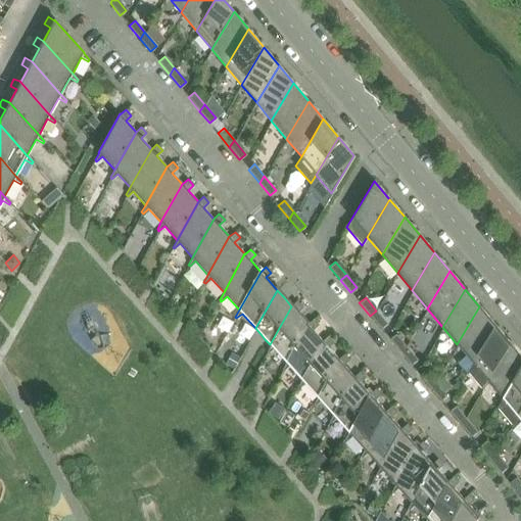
[(286,362),(306,323),(296,313),(302,308),(297,301),(291,306),(270,344),(266,351),(268,352),(274,348),(286,362)]
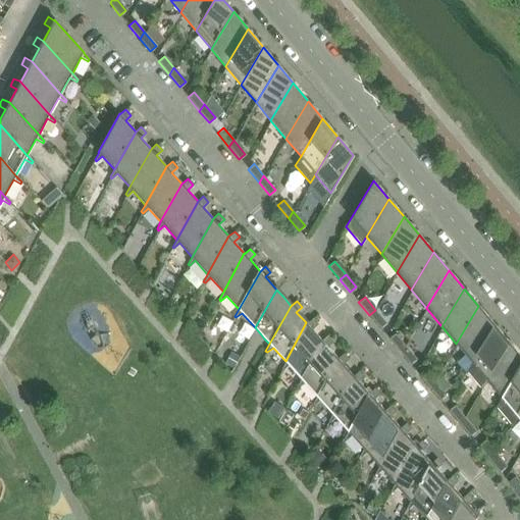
[(471,362),(494,324),(478,306),(456,344),(471,362)]
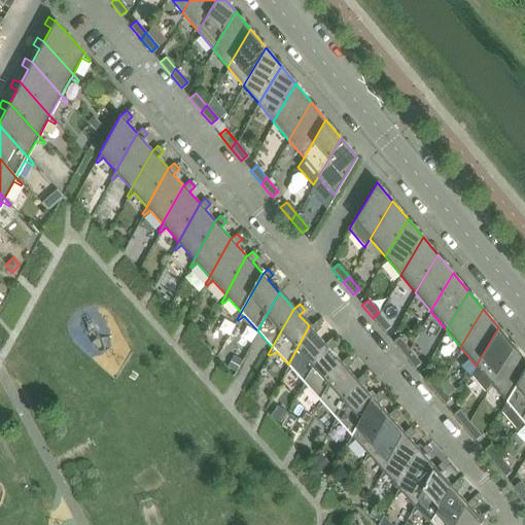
[(390,326),(379,313),(373,318),(384,331),(390,326)]
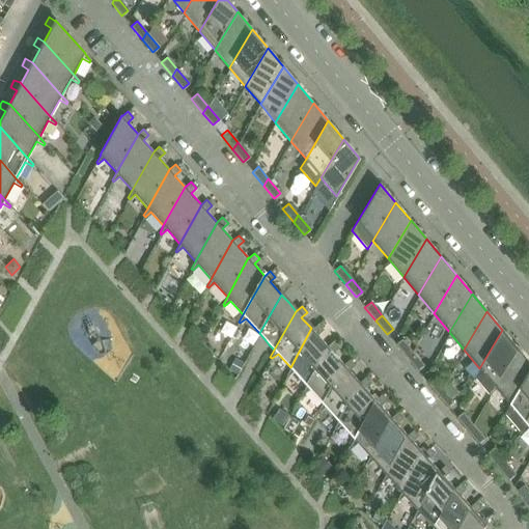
[(306,385),(327,346),(317,335),(323,330),(317,324),(311,329),(311,328),(290,367),(286,374),(287,376),(294,371),(306,385)]
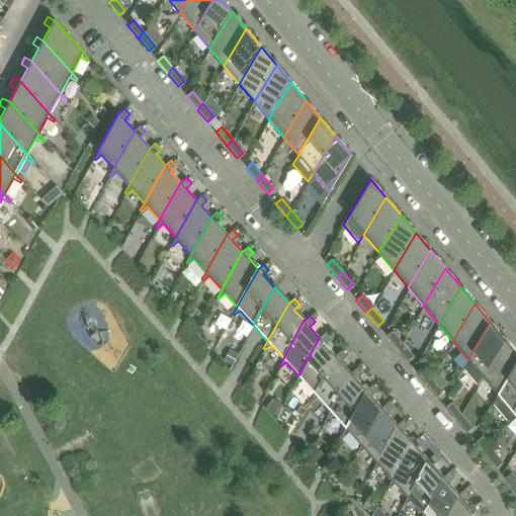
[(478,385),(483,376),(505,339),(490,322),(467,359),(462,367),(478,385)]
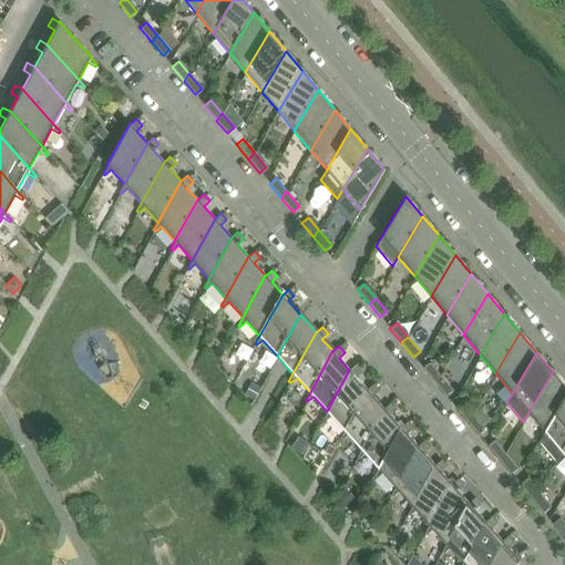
[(440,376),(429,361),(422,368),(433,381),(440,376)]
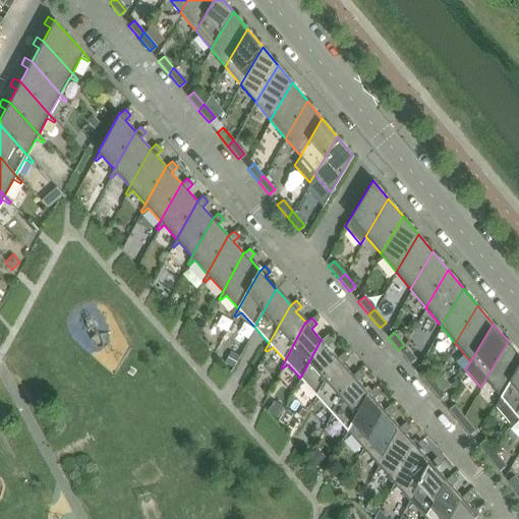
[(315,395),(337,357),(327,346),(332,341),(327,335),(322,340),(321,340),(300,378),(296,385),(297,386),(303,381),(315,395)]
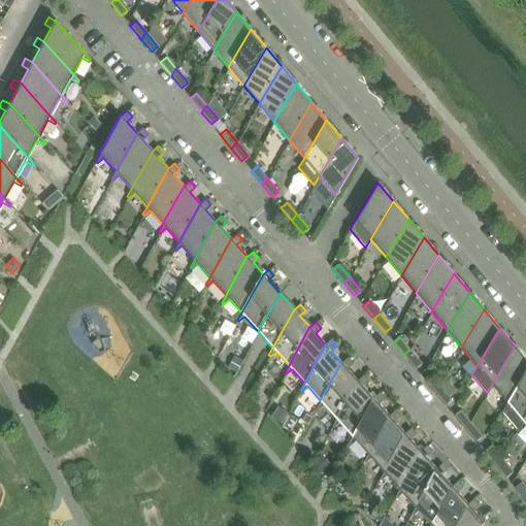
[(506,402),(525,369),(525,359),(515,346),(492,384),(506,402)]
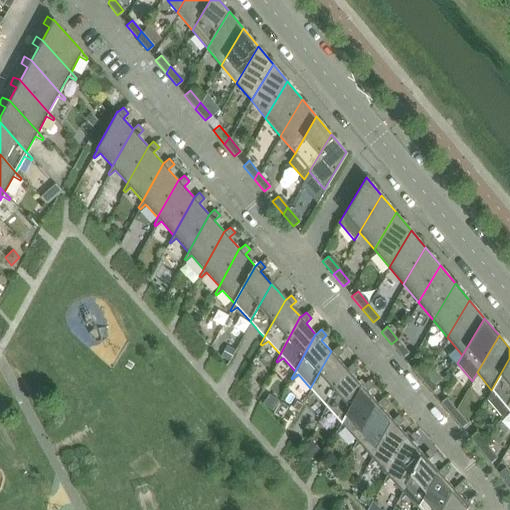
[(408,352),(397,339),(391,344),(402,357),(408,352)]
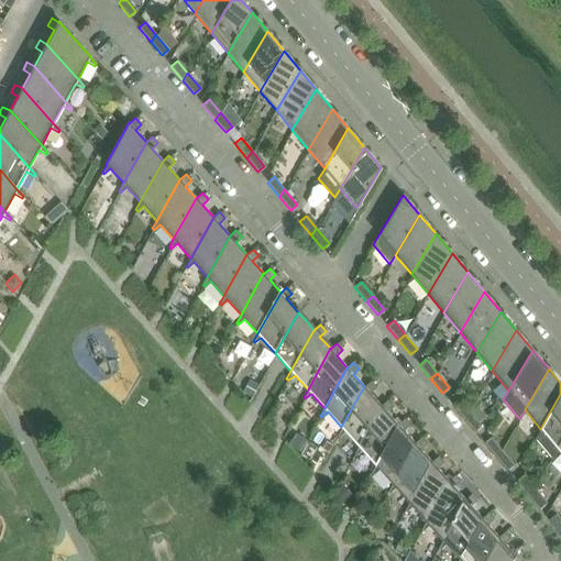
[(358,446),(381,405),(370,393),(376,387),(370,381),(364,386),(341,427),(337,435),(339,437),(344,430),(358,446)]
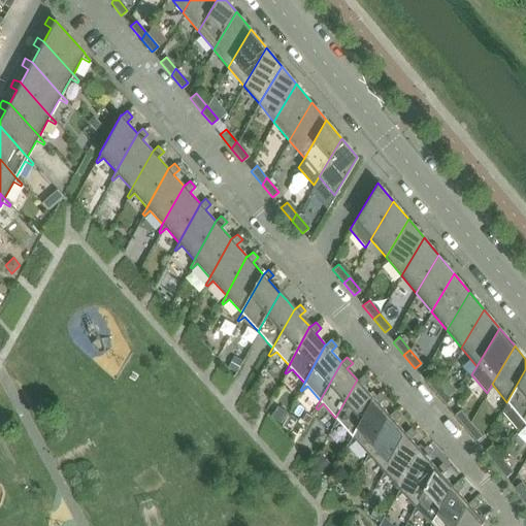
[(522,421),(525,413),(525,369),(506,402),(522,421)]
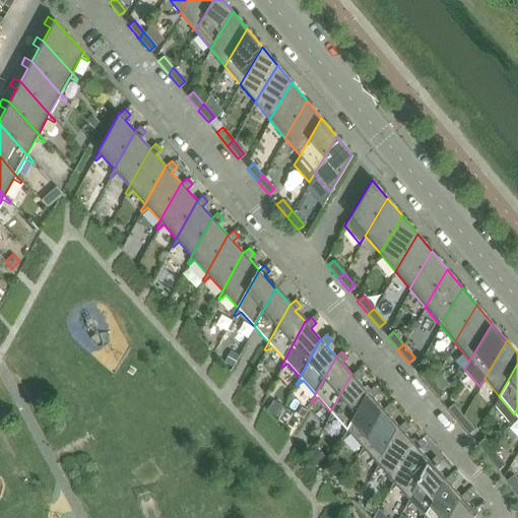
[(434,380),(423,368),(416,373),(427,385),(434,380)]
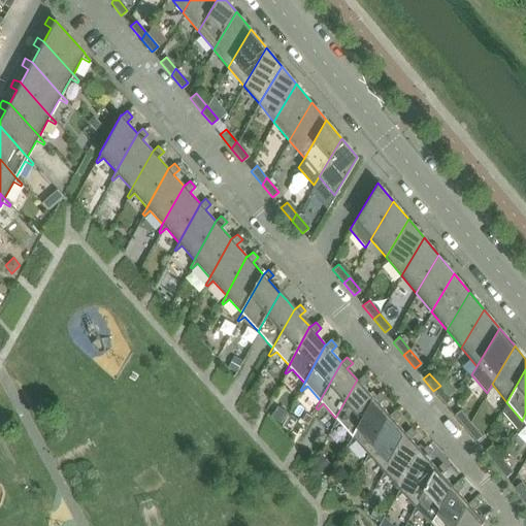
[(352,435),(372,397),(362,386),(368,381),(363,374),(357,380),(335,418),(331,425),(333,427),(338,422),(352,435)]
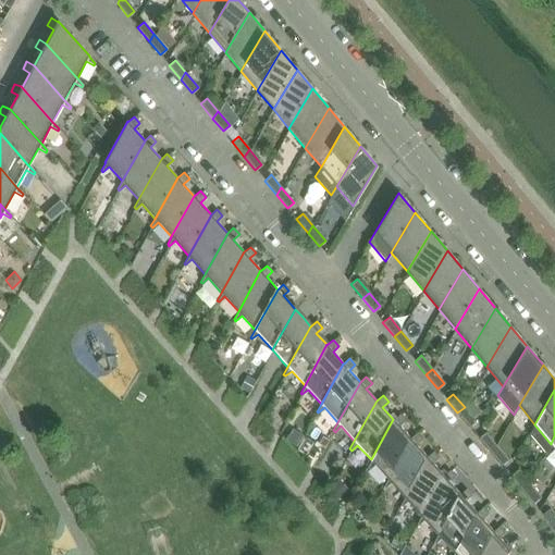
[(476,421),(465,407),(457,412),(469,427),(476,421)]
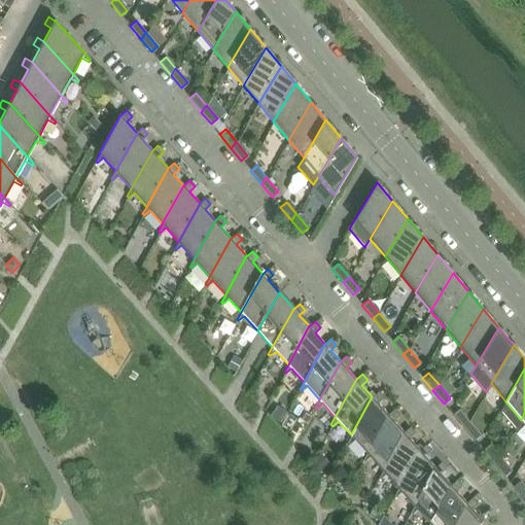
[(366,452),(387,414),(378,403),(383,397),(378,391),(372,396),(351,434),(347,442),(348,444),(353,439),(366,452)]
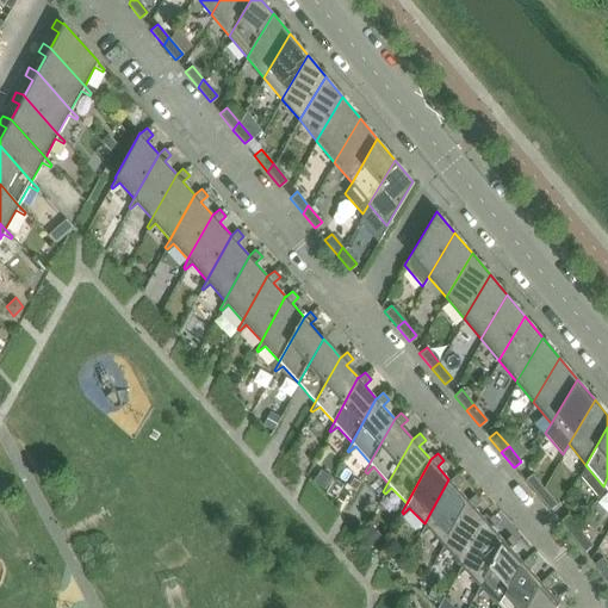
[(442,544),(467,500),(456,486),(461,481),(456,473),(450,479),(448,479),(425,523),(420,532),(421,534),(428,528),(442,544)]
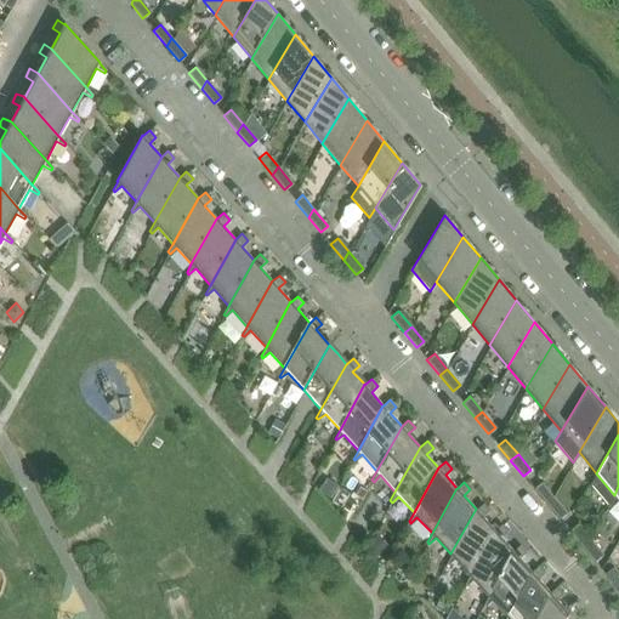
[(554,497),(540,482),(533,488),(546,503),(554,497)]
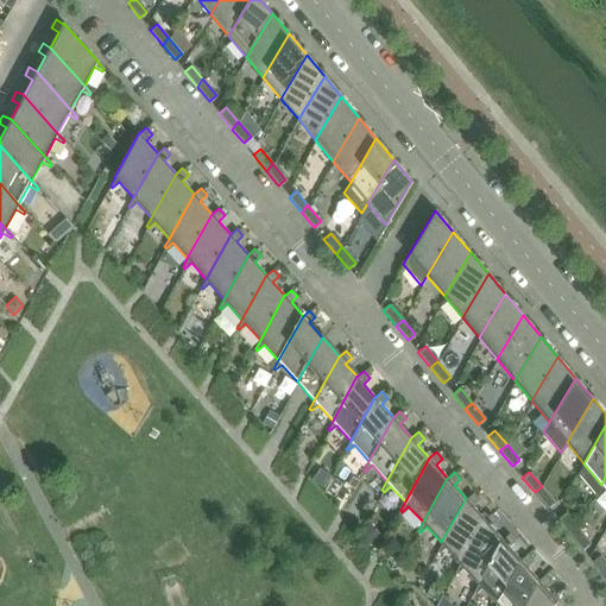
[(554,502),(542,486),(535,492),(547,507),(554,502)]
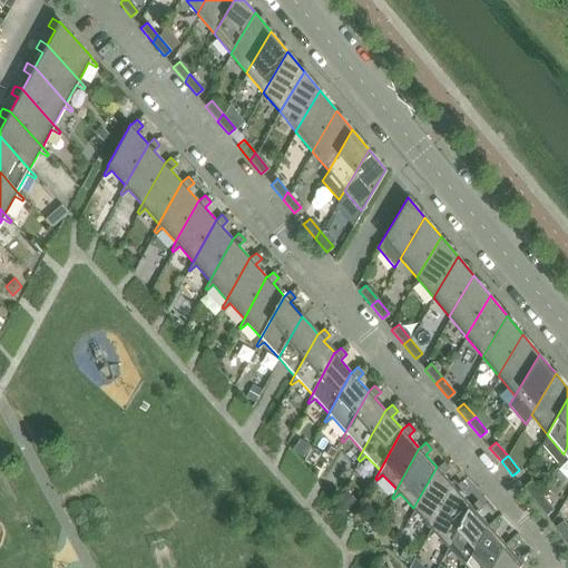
[(430,527),(453,486),(442,473),(449,468),(442,461),(437,467),(413,508),(409,516),(411,518),(417,512),(430,527)]
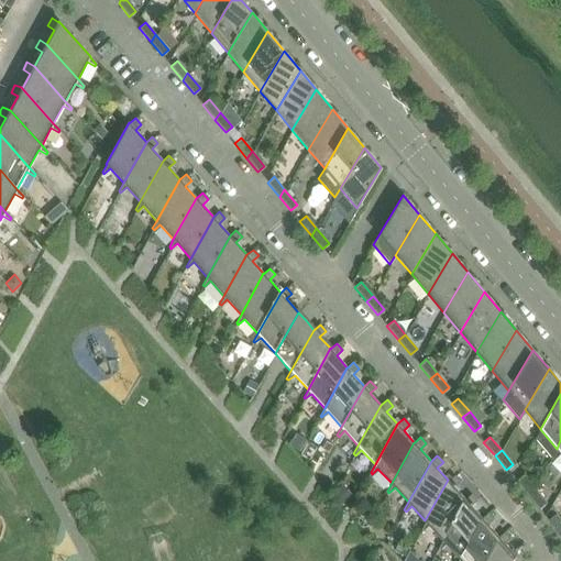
[(441,539),(464,498),(453,486),(460,481),(454,474),(448,480),(425,520),(420,528),(422,530),(428,525),(441,539)]
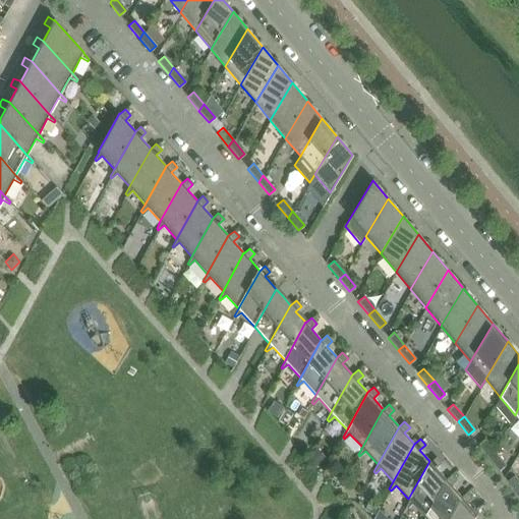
[(494,452),(483,440),(477,445),(487,458),(494,452)]
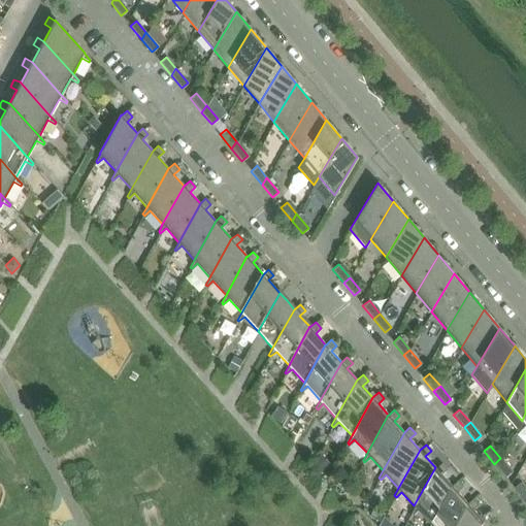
[(319,473),(329,464),(320,454),(310,464),(319,473)]
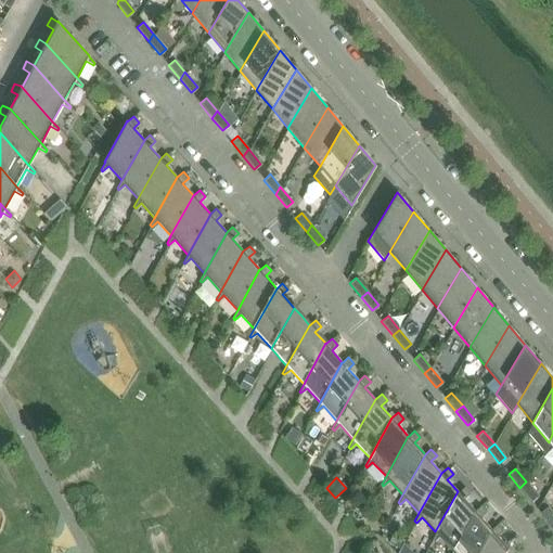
[(538,496),(526,481),(519,488),(531,501),(538,496)]
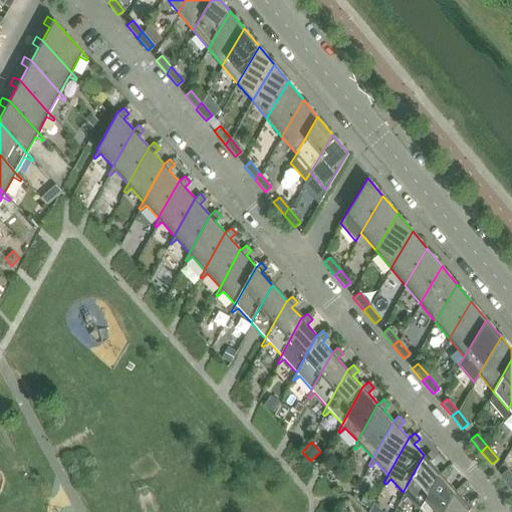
[(419,510),(439,472),(430,461),(435,456),(430,451),(424,455),(403,492),(400,499),(401,501),(407,496),(419,510)]
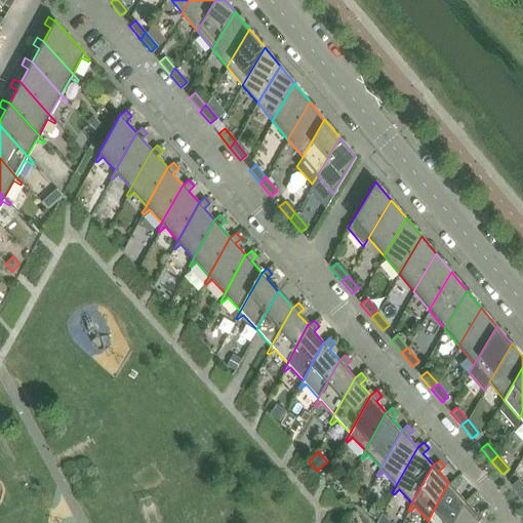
[(450,522),(465,499),(454,488),(459,483),(454,478),(449,483),(448,482),(428,521),(426,522),(450,522)]
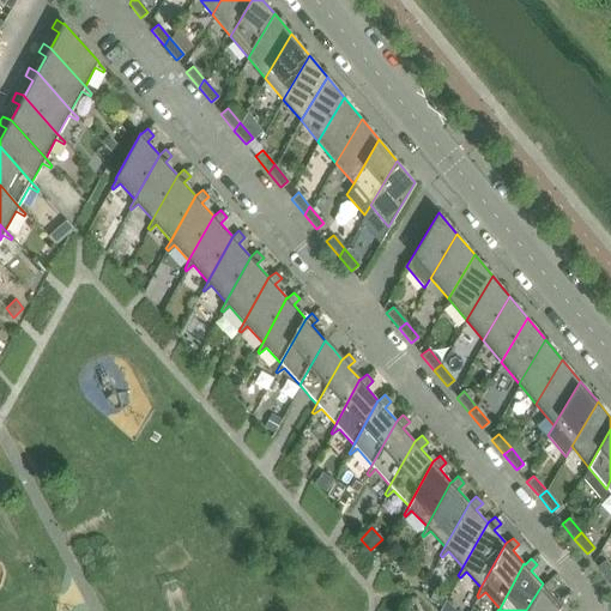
[(610,579),(610,568),(604,560),(597,566),(609,581),(610,579)]
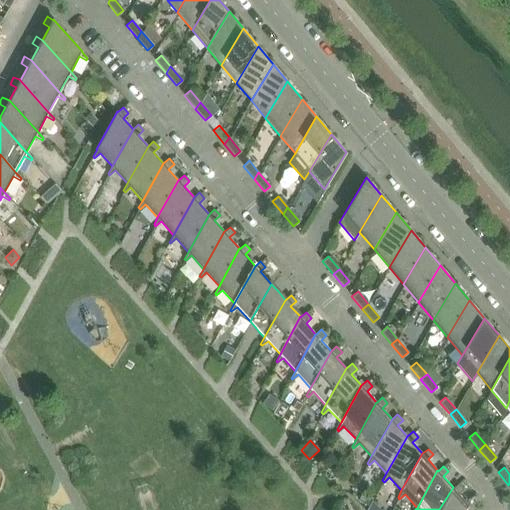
[(465,509),(469,505),(458,493),(464,488),(458,483),(453,488),(453,487),(439,509),(465,509)]
